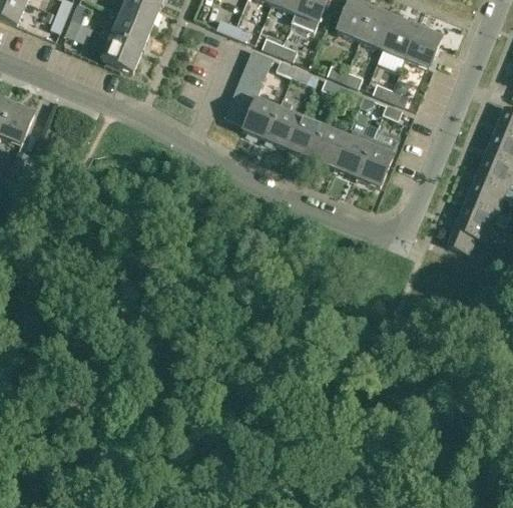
[(0,0),(0,17),(16,24),(26,1),(23,0),(0,0)]
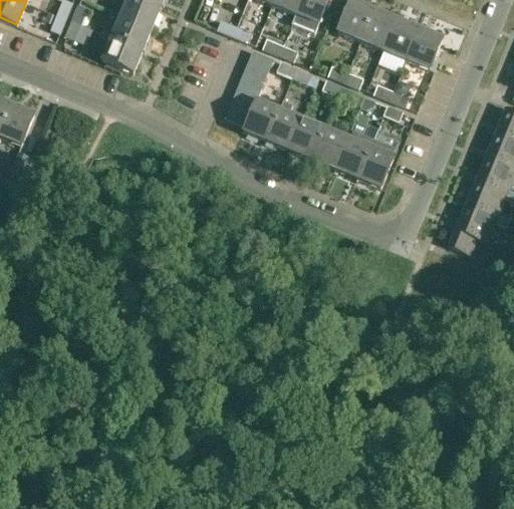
[(56,14),(66,18),(73,2),(69,0),(62,0),(56,14)]
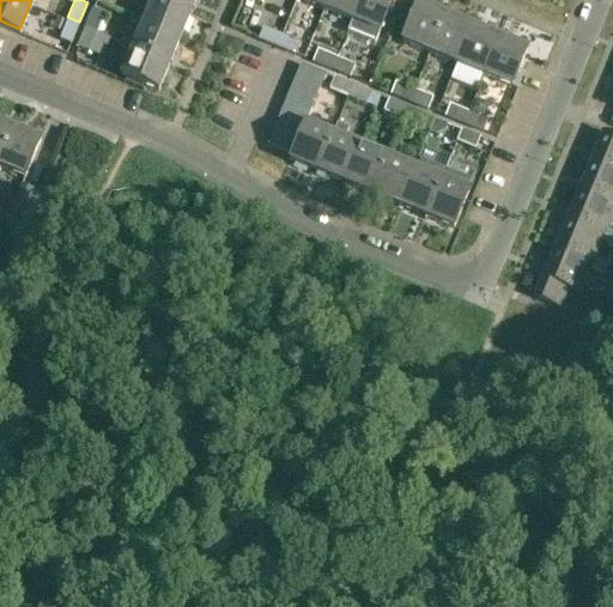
[(149,0),(143,16),(182,31),(193,4),(183,0),(149,0)]
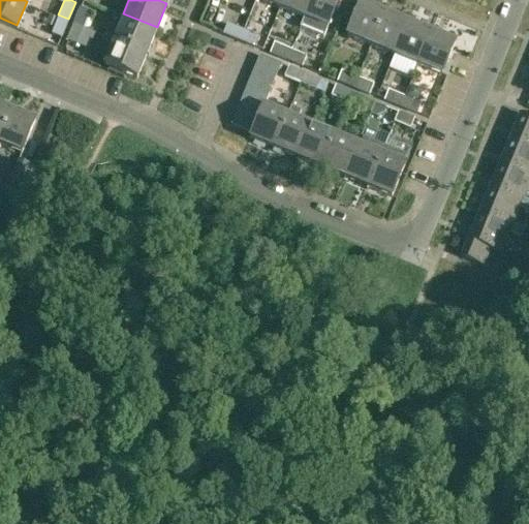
[(282,0),(281,4),(304,13),(309,0),(282,0)]
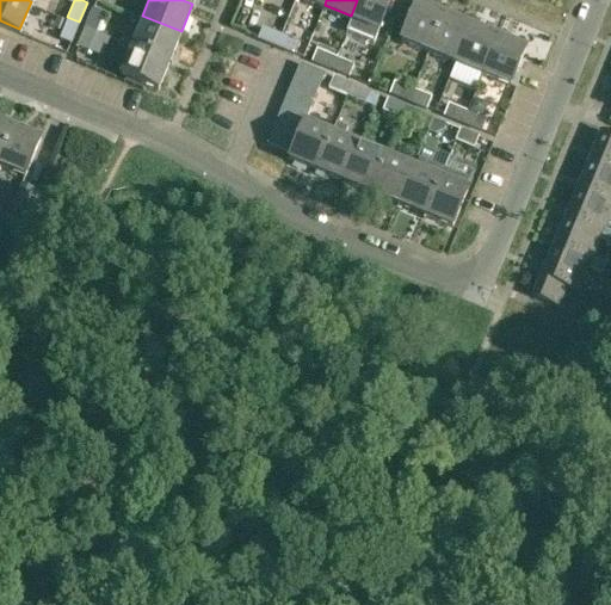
[(346,26),(374,38),(378,28),(380,28),(390,0),(357,0),(351,16),(346,26)]
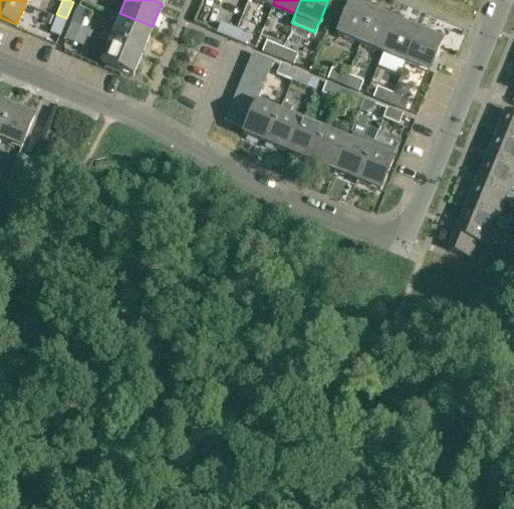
[(336,30),(360,40),(373,8),(352,0),(349,0),(336,30)]
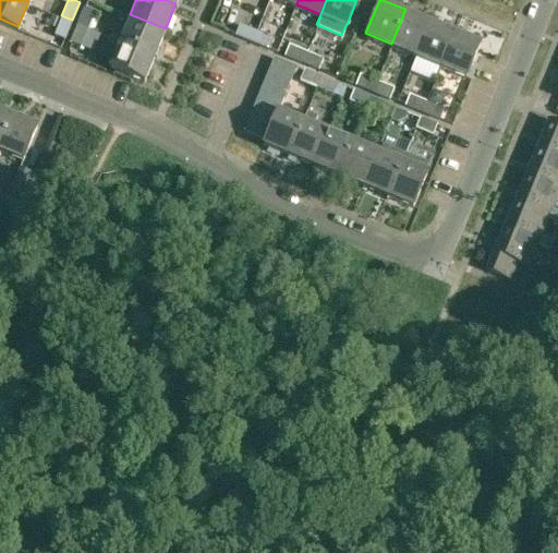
[(76,21),(88,26),(95,8),(84,3),(76,21)]
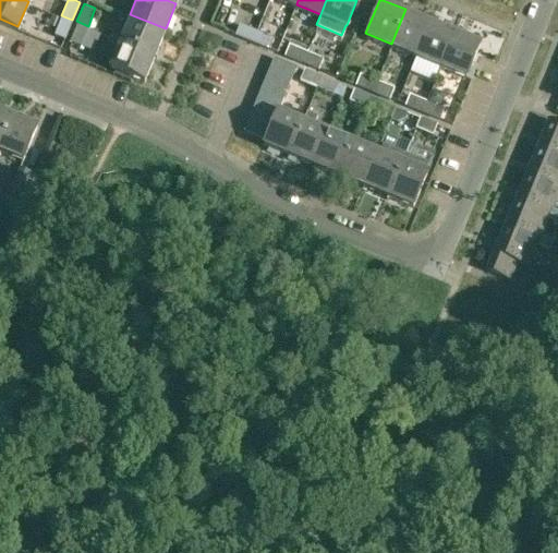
[(391,44),(415,53),(429,20),(405,9),(391,44)]
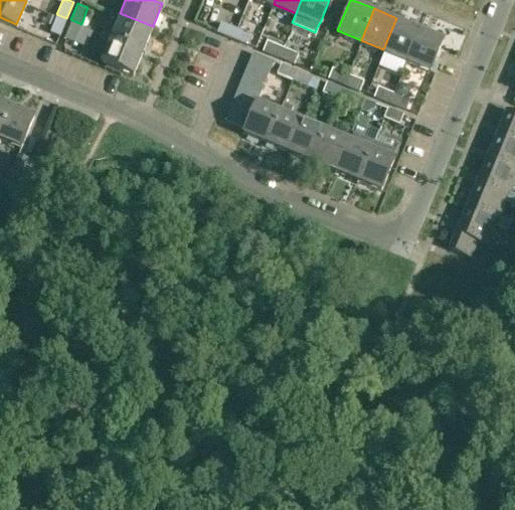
[(111,35),(143,49),(153,26),(120,13),(111,35)]
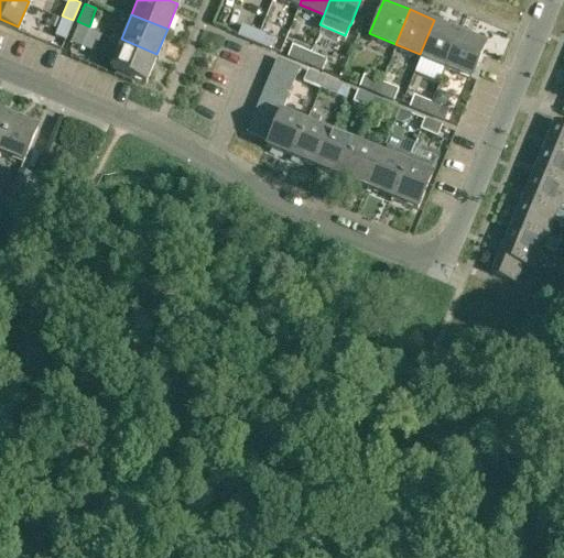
[(54,32),(66,36),(73,20),(62,15),(54,32)]
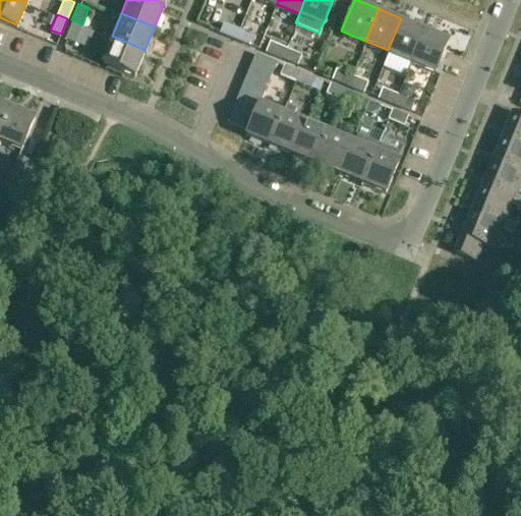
[(388,50),(411,59),(424,27),(401,18),(388,50)]
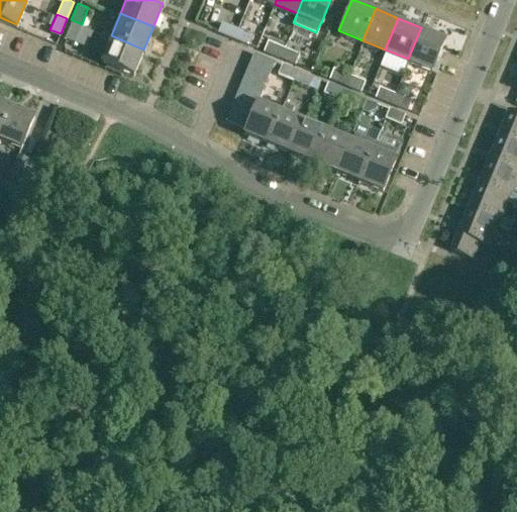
[(65,35),(75,39),(82,24),(71,19),(65,35)]
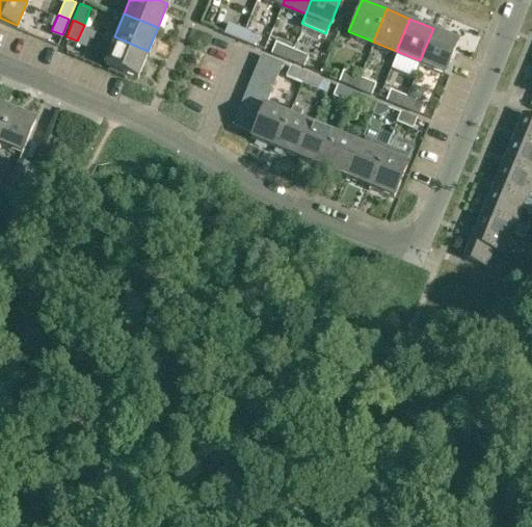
[(223,30),(240,37),(244,26),(228,20),(223,30)]
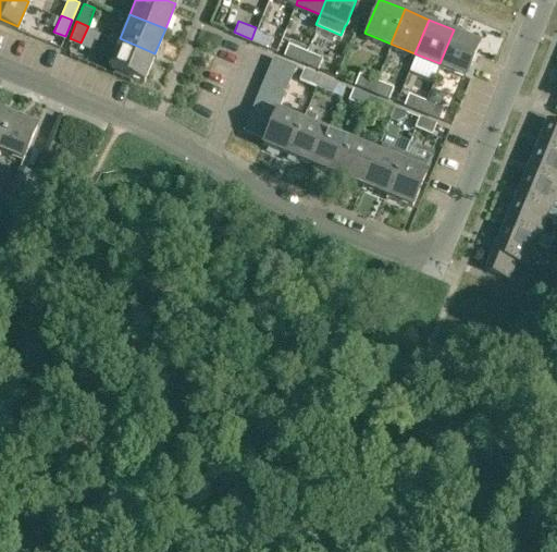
[(251,39),(269,46),(273,35),(256,27),(251,39)]
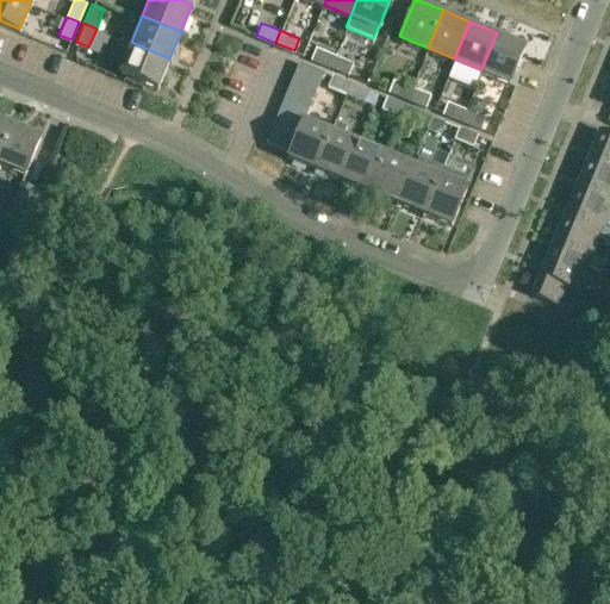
[(481,69),(509,81),(524,44),(497,32),(481,69)]
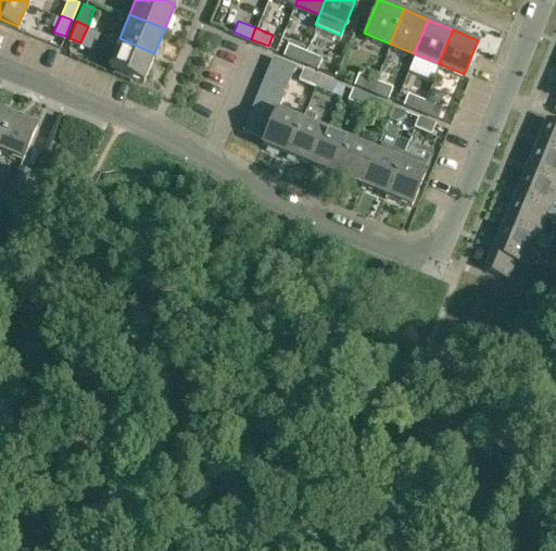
[(88,33),(84,51),(106,55),(110,37),(88,33)]
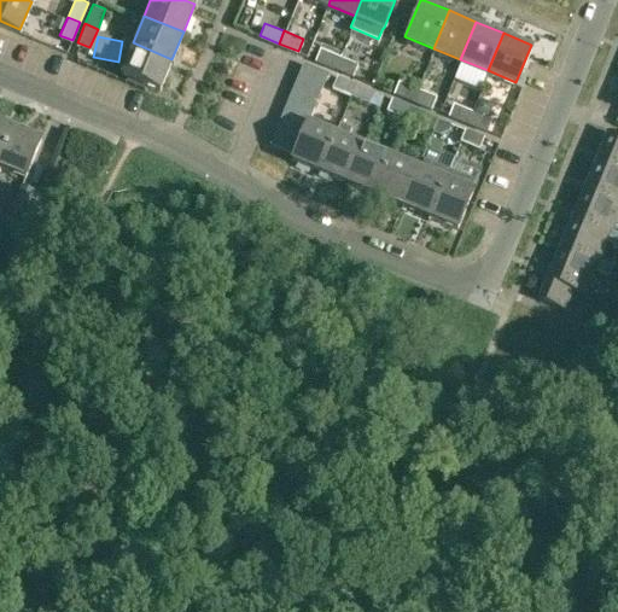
[(122,71),(161,87),(172,59),(133,42),(122,71)]
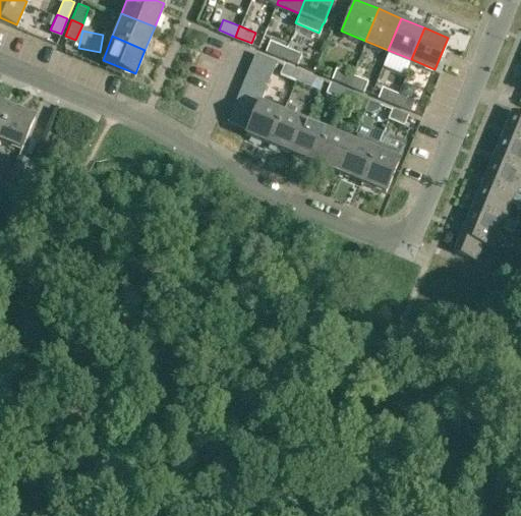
[(265,49),(281,55),(286,45),(270,39),(265,49)]
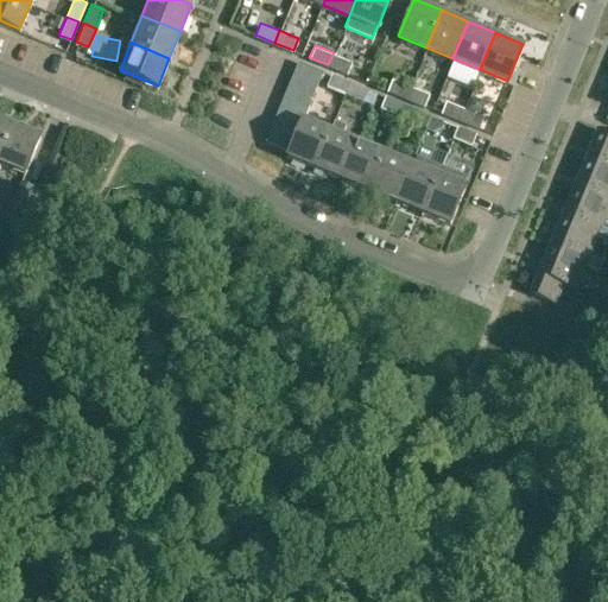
[(328,64),(347,73),(352,61),(334,52),(328,64)]
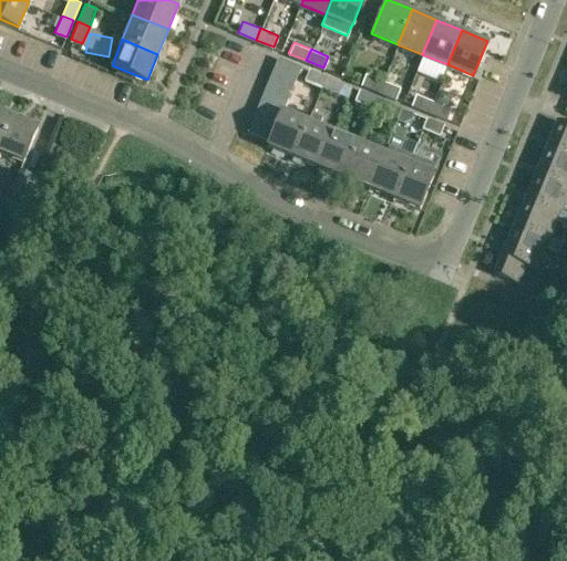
[(272,68),(295,78),(301,63),(278,53),(272,68)]
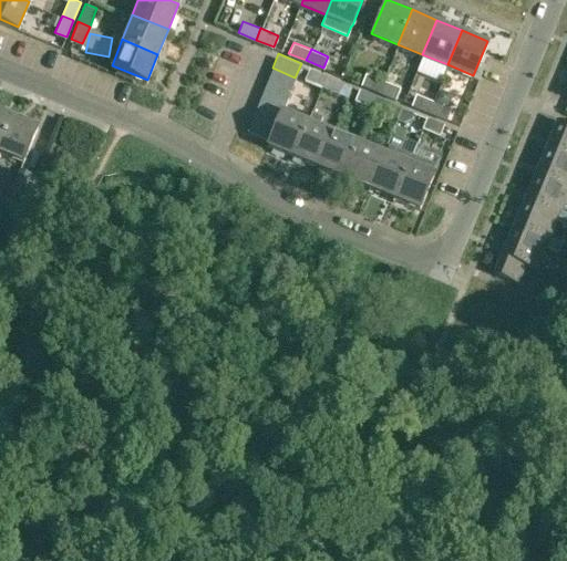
[(303,78),(321,85),(327,73),(309,66),(303,78)]
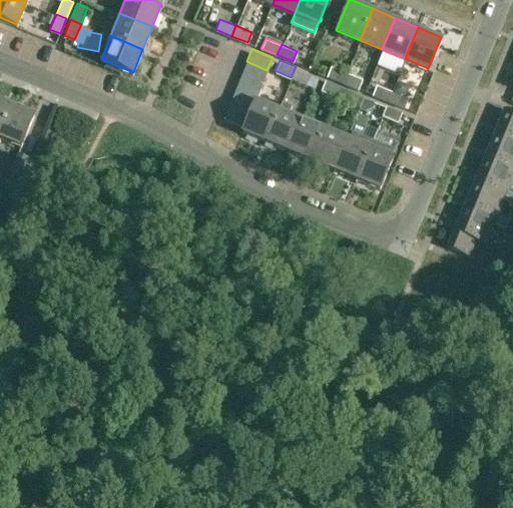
[(241,72),(263,81),(267,70),(246,61),(241,72)]
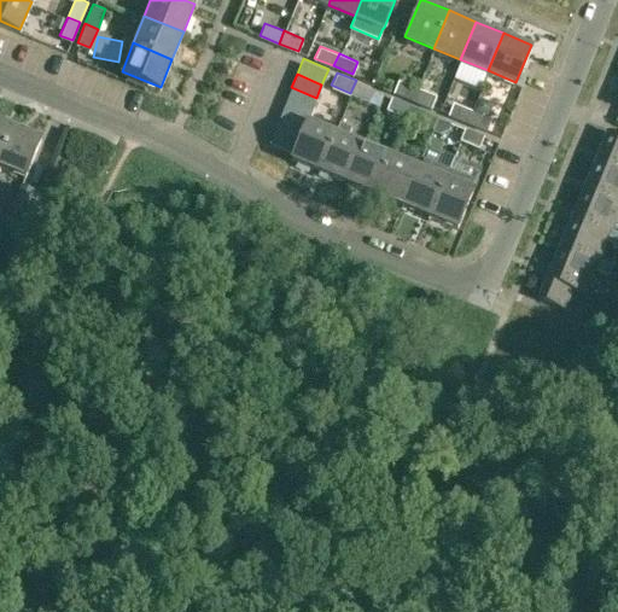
[(394,91),(412,99),(418,86),(398,77),(394,91)]
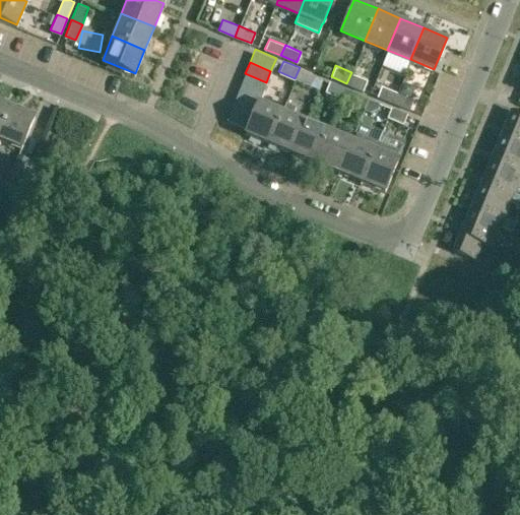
[(295,78),(311,85),(316,74),(300,67),(295,78)]
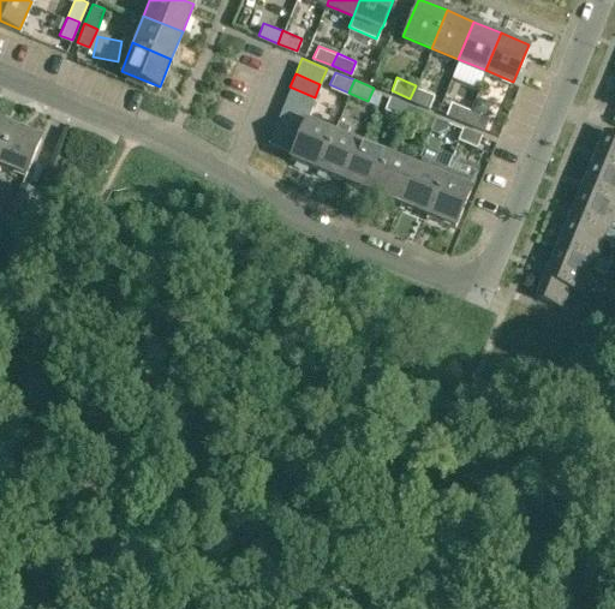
[(410,99),(429,106),(435,93),(416,85),(410,99)]
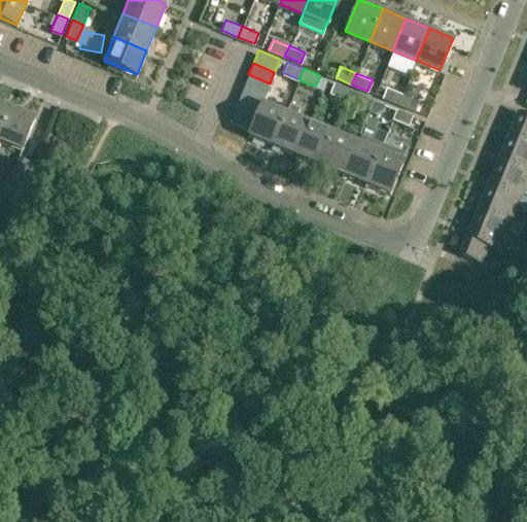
[(244,85),(265,95),(270,83),(248,74),(244,85)]
